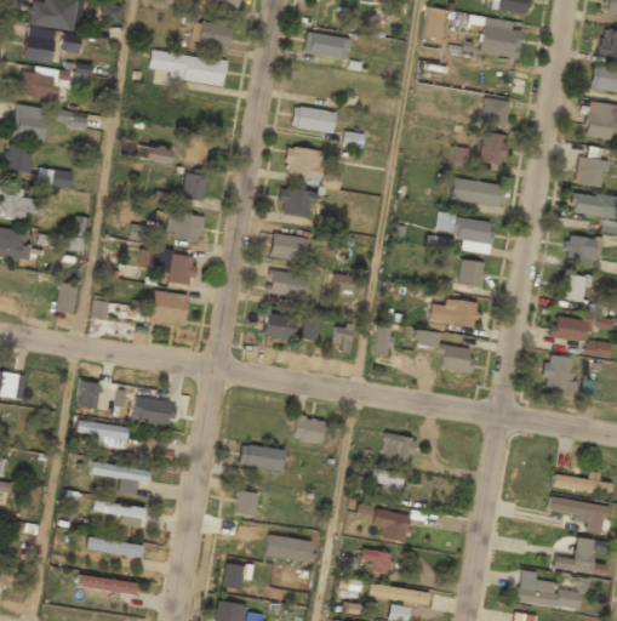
[(30,24),(81,32),(86,0),(84,0),(45,0),(45,3),(34,1),(30,24)]
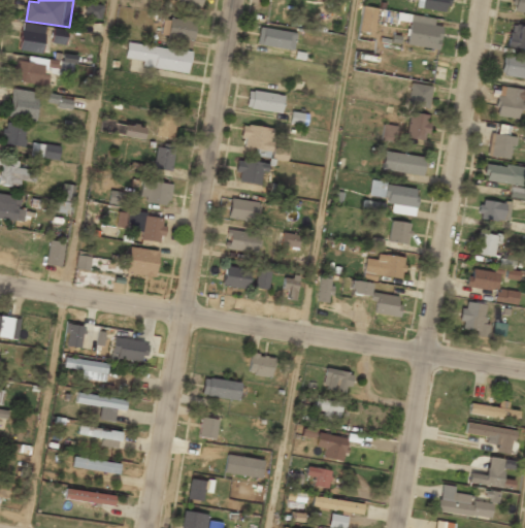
[(420,0),(420,8),(450,11),(451,0),(420,0)]
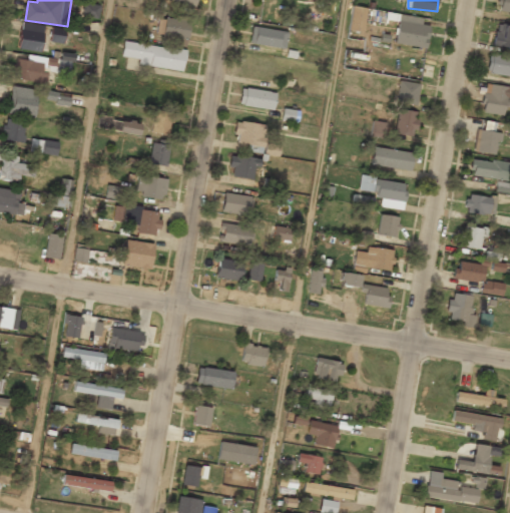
[(103,5),(88,2),(85,16),(101,19),(103,5)]
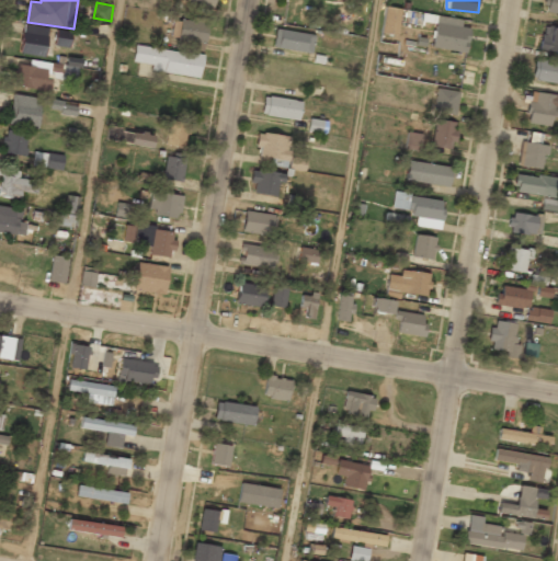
[(383,33),(398,35),(403,10),(388,7),(383,33)]
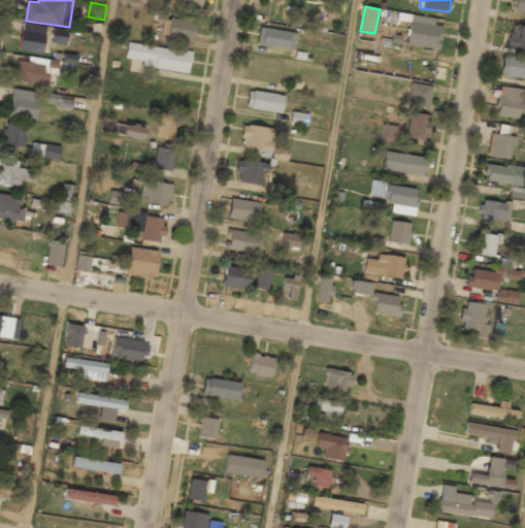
[(197,20),(164,20),(164,34),(170,34),(170,41),(196,42),(197,20)]
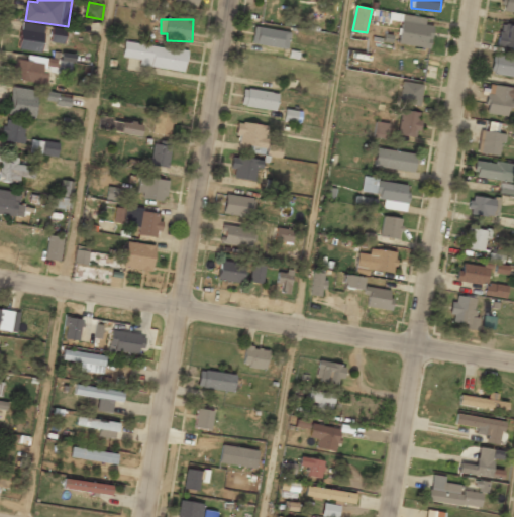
[(47,26),(24,22),(20,48),(43,53),(47,26)]
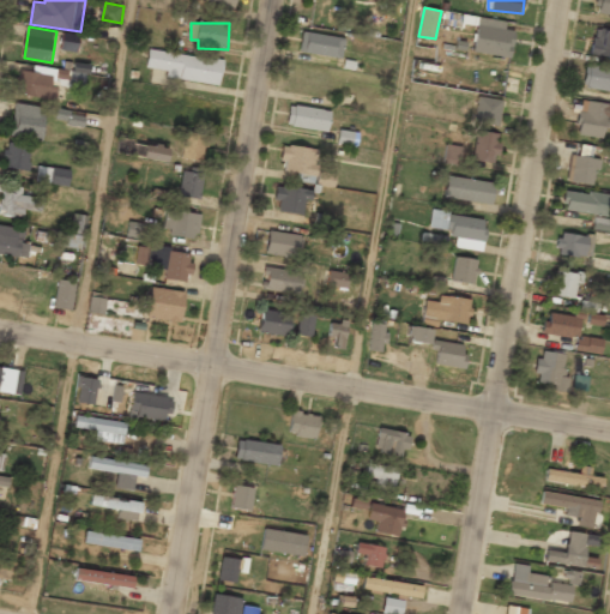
[(593,55),(609,56),(609,30),(596,29),(593,55)]
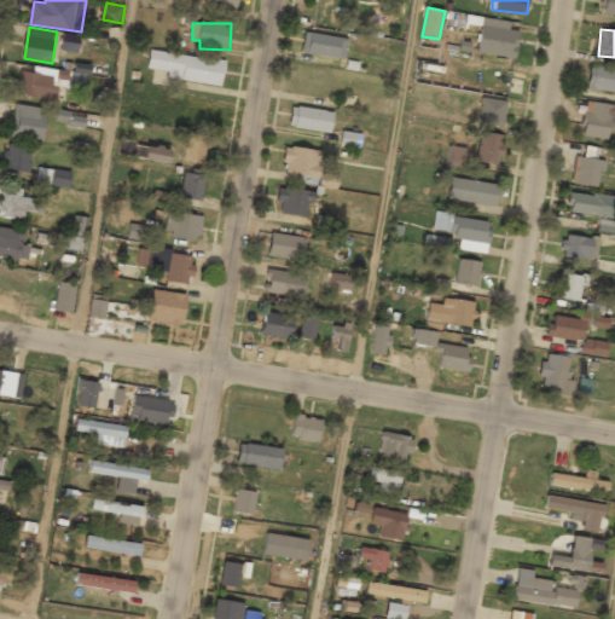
[(303,52),(346,59),(349,39),(307,32),(303,52)]
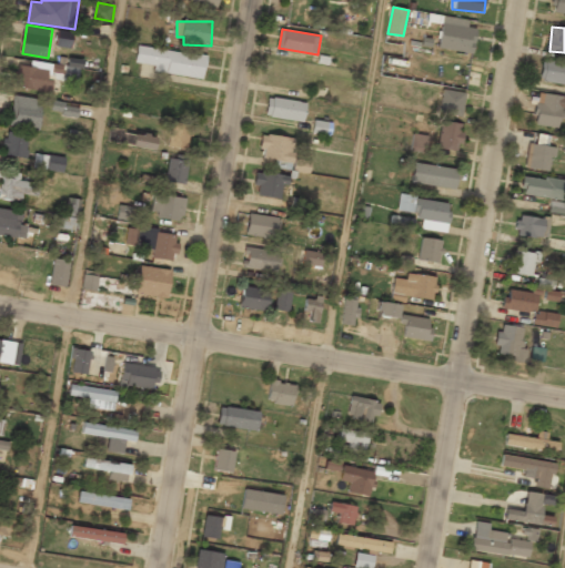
[(58,46),(79,47),(80,32),(59,31),(58,46)]
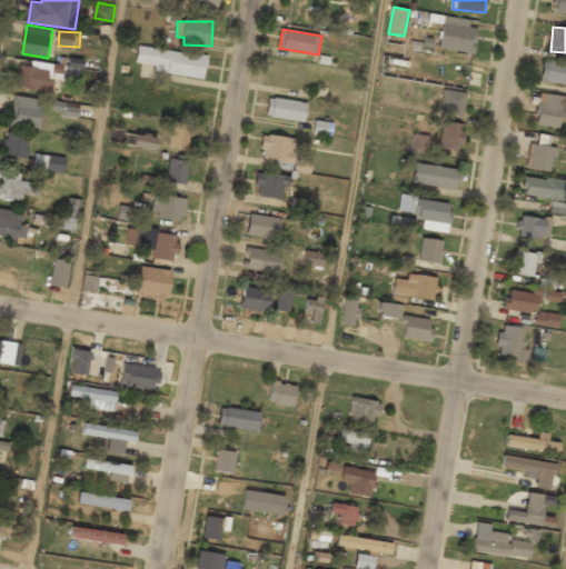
[(156,71),(206,79),(209,56),(139,46),(137,62),(157,66),(156,71)]
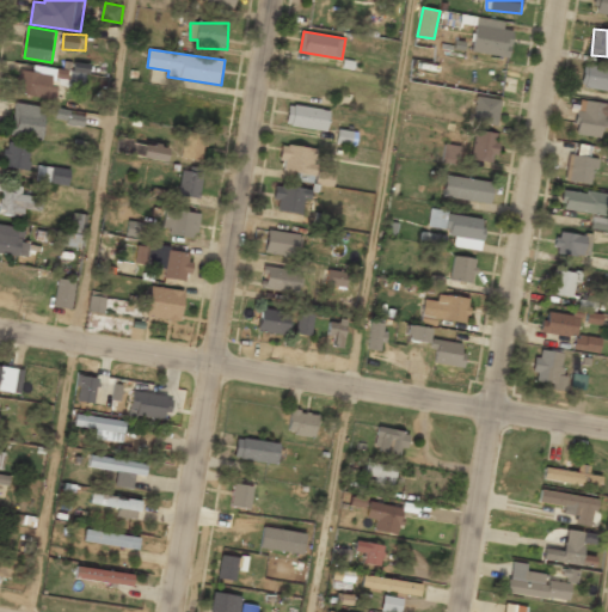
[(607,68),(585,65),(583,87),(607,91),(607,68)]
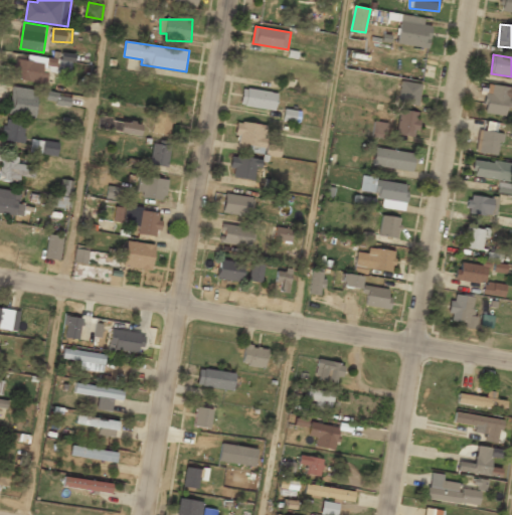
[(49,72),(44,71),(45,62),(17,59),(15,79),(48,82),(49,72)]
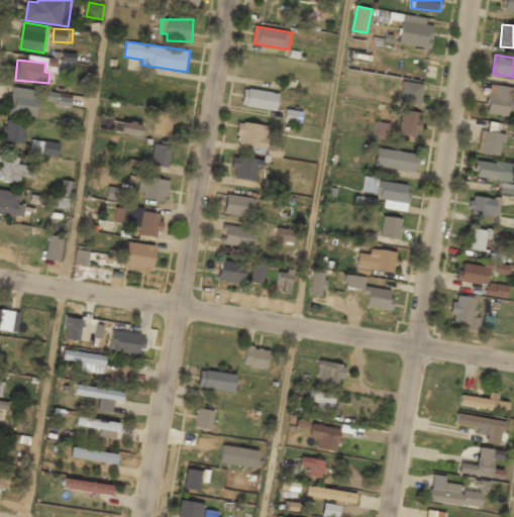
[(422,105),(424,84),(403,82),(402,103),(422,105)]
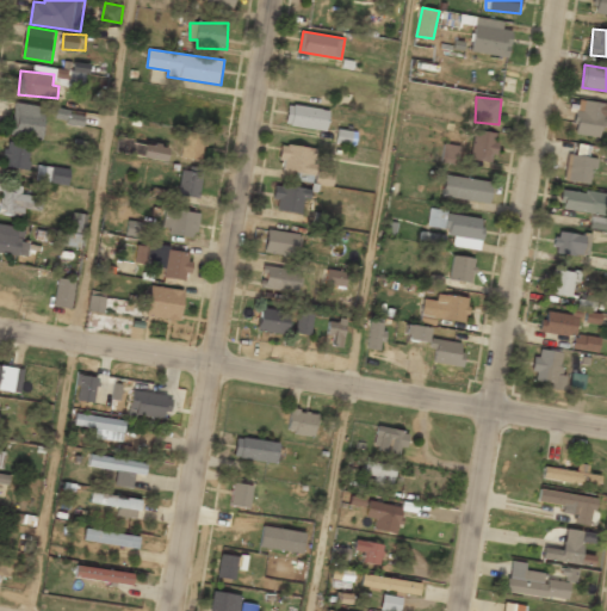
[(606,102),(580,100),(577,135),(606,136),(606,102)]
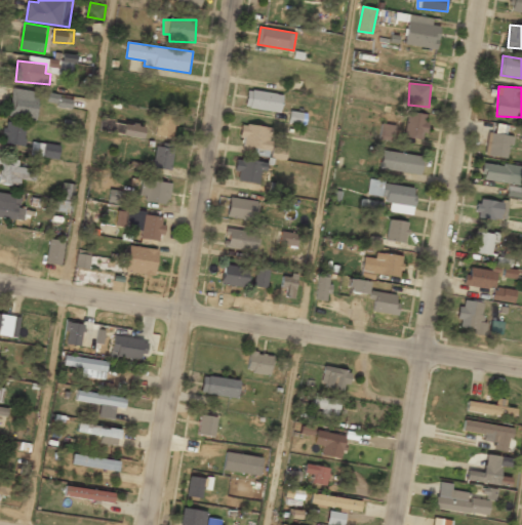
[(37,119),(39,91),(13,88),(11,116),(37,119)]
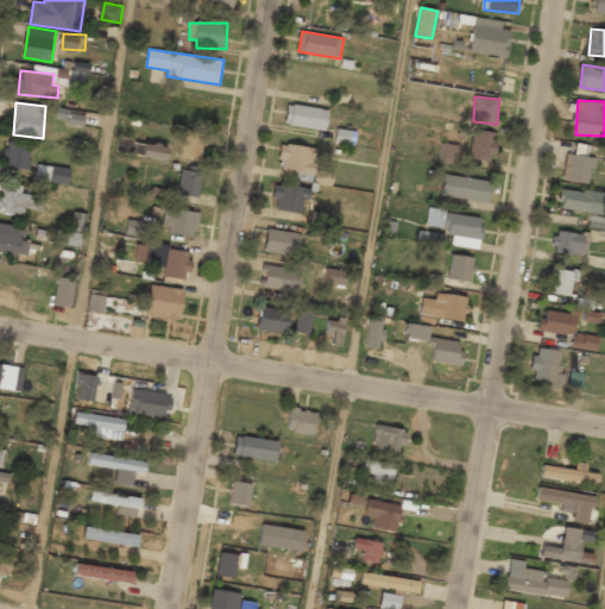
[(212,106),(183,104),(182,123),(209,125),(212,106)]
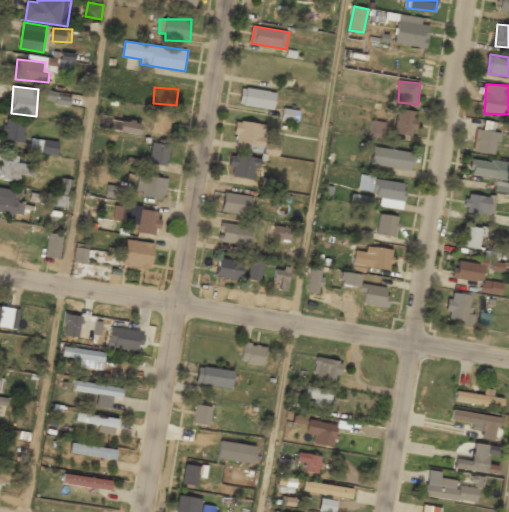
[(241,105),(275,108),(277,91),(242,88),(241,105)]
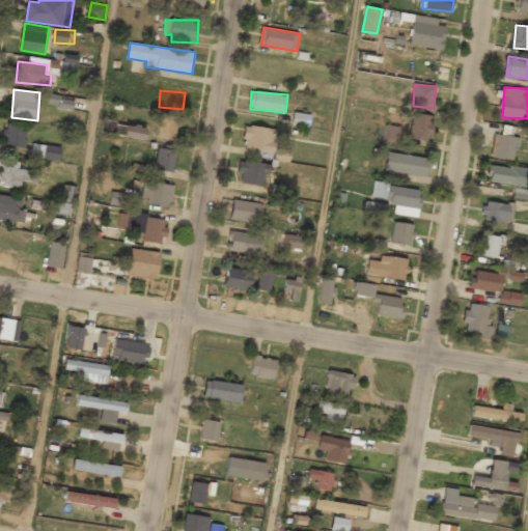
[(49,105),(74,109),(76,98),(51,93),(49,105)]
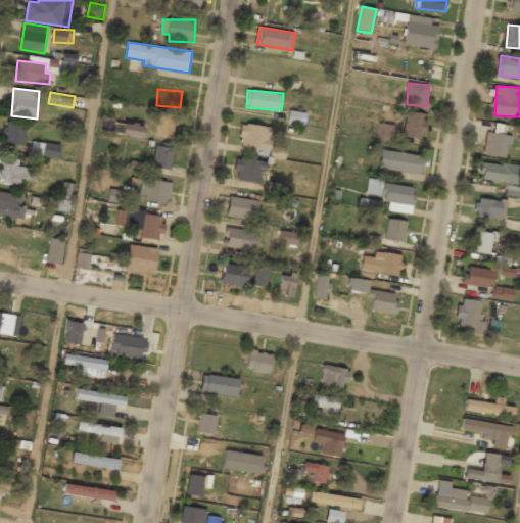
[(289,122),(301,124),(303,112),(290,110),(289,122)]
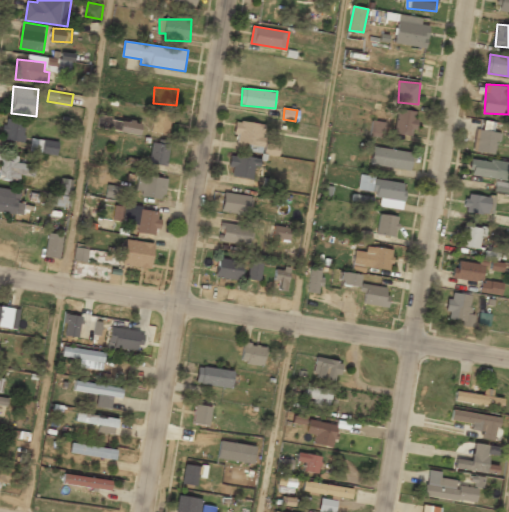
[(419,111),(399,109),(397,134),(412,135),(412,129),(417,130),(419,111)]
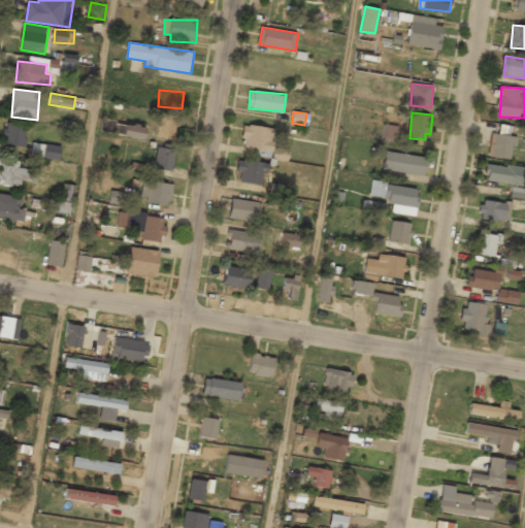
[(178,114),(159,114),(159,137),(178,137),(178,114)]
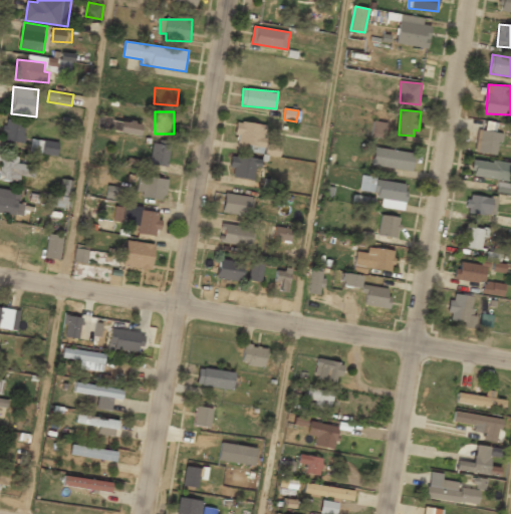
[(98,130),(142,135),(144,121),(99,117),(98,130)]
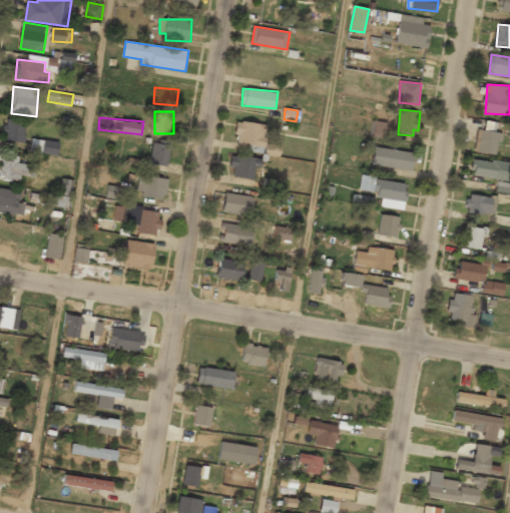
[(27,121),(7,118),(4,139),(24,142),(27,121)]
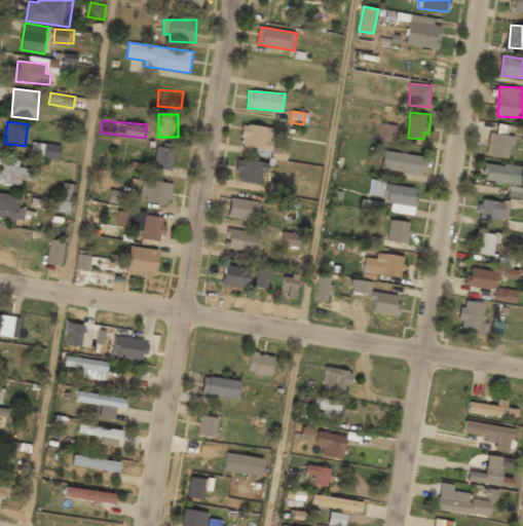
[(241,138),(246,139),(245,147),(271,152),(275,128),(245,123),(241,138)]
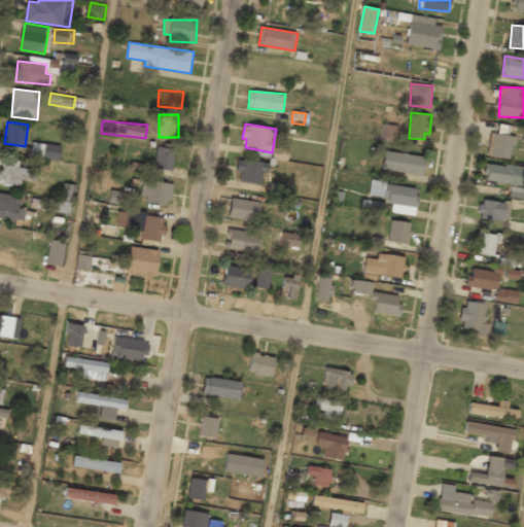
[(395,141),(397,126),(384,124),(382,139),(395,141)]
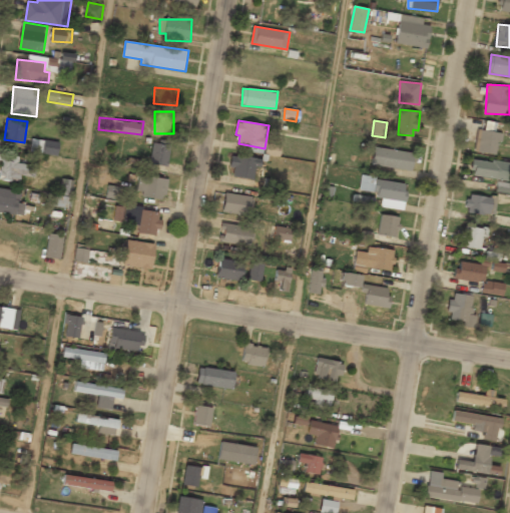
[(31,152),(58,155),(60,142),(33,138),(31,152)]
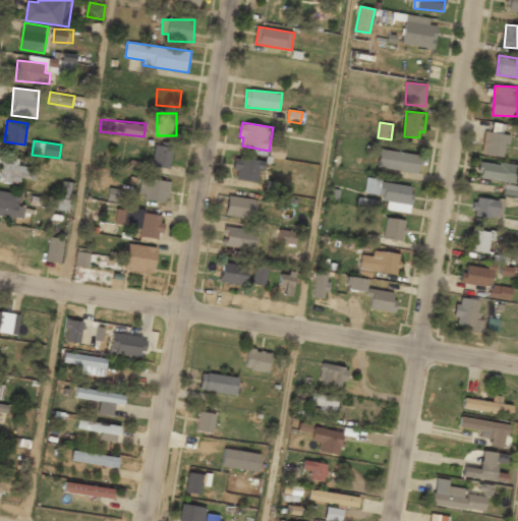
[(153,166),(171,169),(175,148),(157,145),(153,166)]
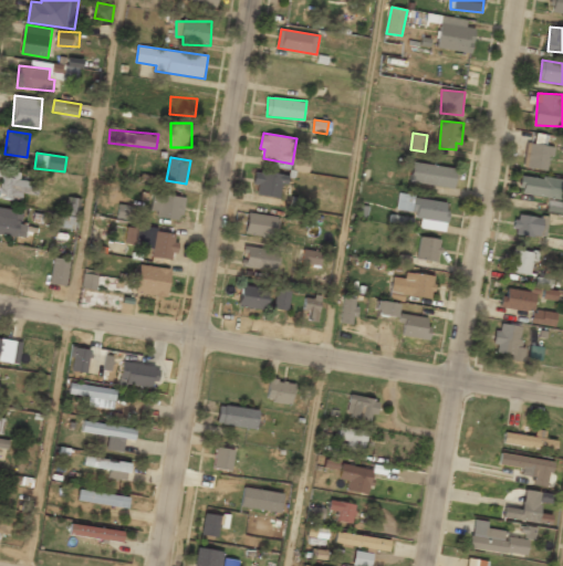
[(310,173),(313,161),(295,158),(293,169),(310,173)]
